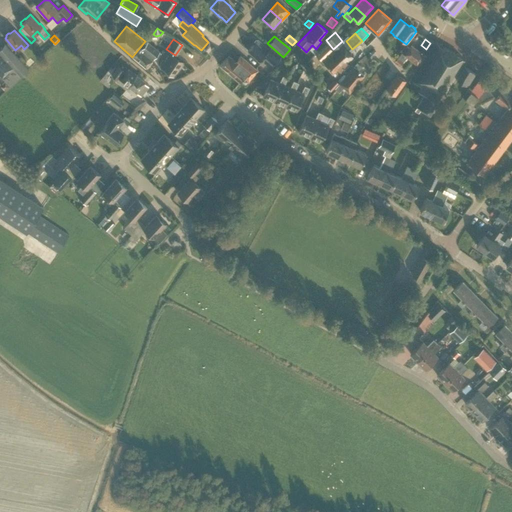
[(258,40),(248,50),(261,63),(266,57),(274,64),(280,57),(270,49),(269,50),(258,40)]
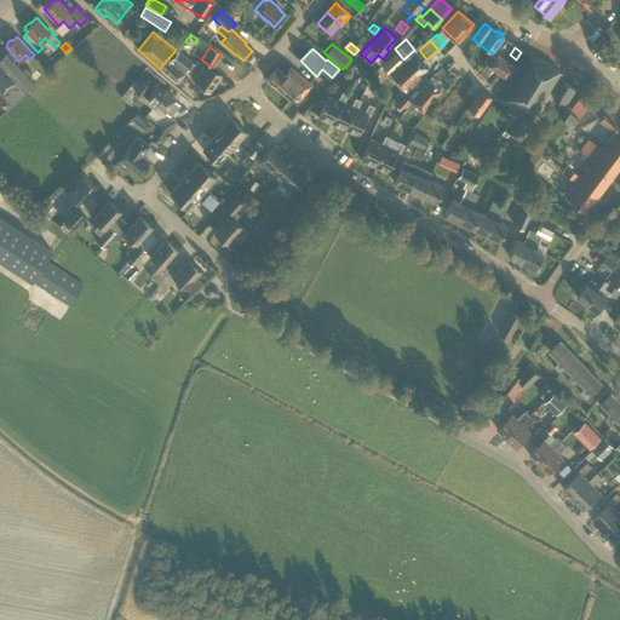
[(171,58),(170,57),(160,69),(176,82),(187,72),(193,63),(178,51),(171,58)]
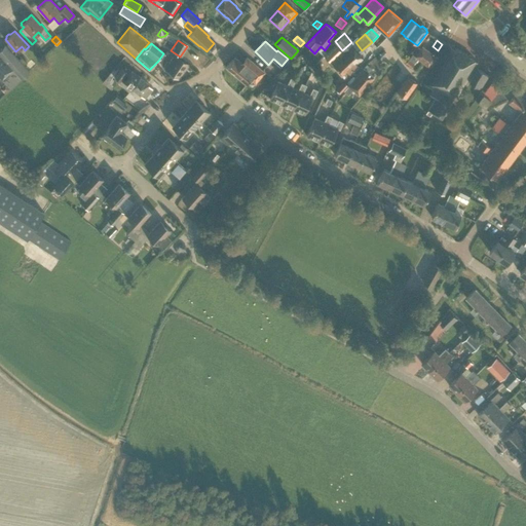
[(0,77),(10,88),(30,71),(5,44),(0,48),(0,77)]
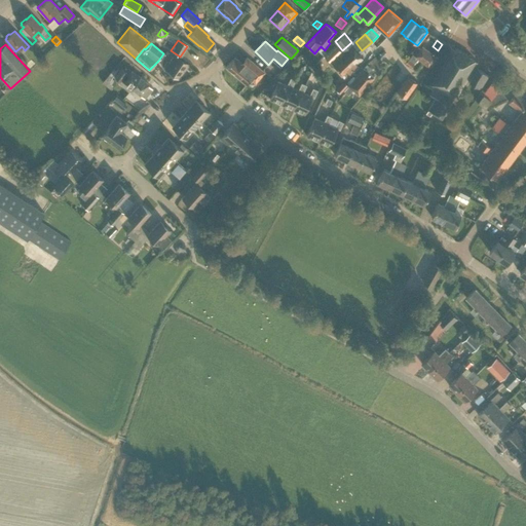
[(424,83),(434,89),(429,95),(436,98),(428,110),(426,113),(429,116),(431,112),(442,118),(455,95),(457,96),(477,62),(447,44),(424,83)]
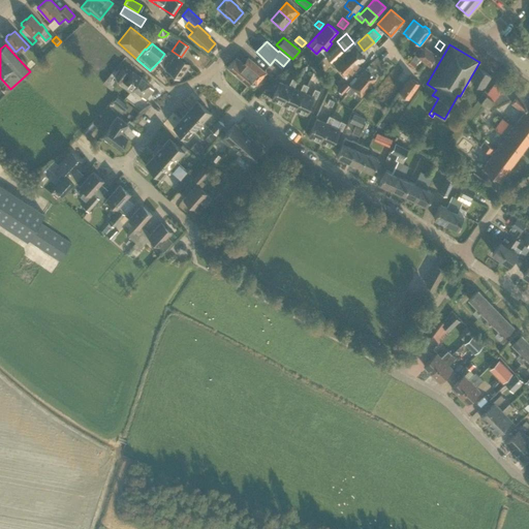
[(360,66),(359,65),(364,59),(353,48),(343,57),(342,56),(345,53),(337,45),(325,56),(343,75),(348,71),(351,74),(360,66)]
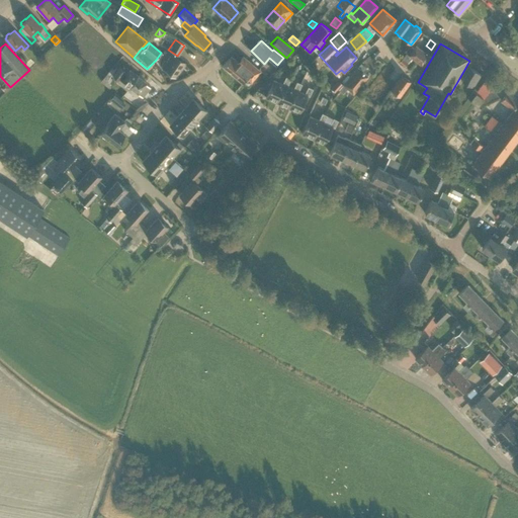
[(412,58),(416,61),(423,51),(416,46),(414,48),(412,47),(403,58),(408,63),(412,58)]
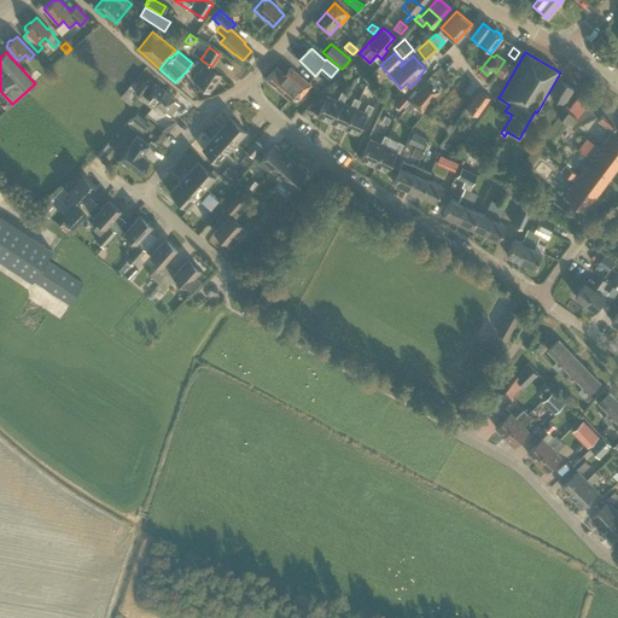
[(514,68),(505,60),(496,73),(506,80),(514,68)]
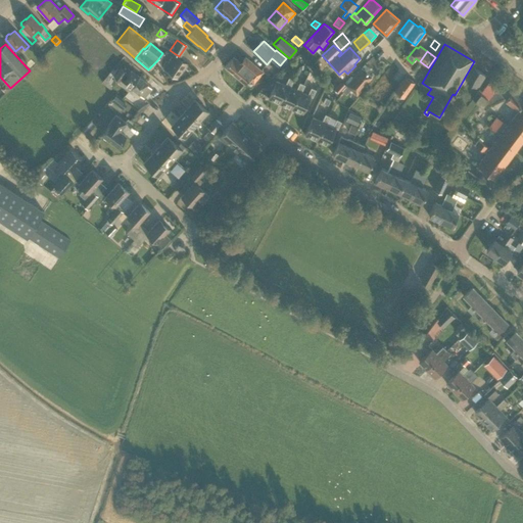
[(183,61),(184,60),(174,54),(169,62),(167,61),(163,66),(165,67),(164,69),(178,79),(188,64),(183,61)]
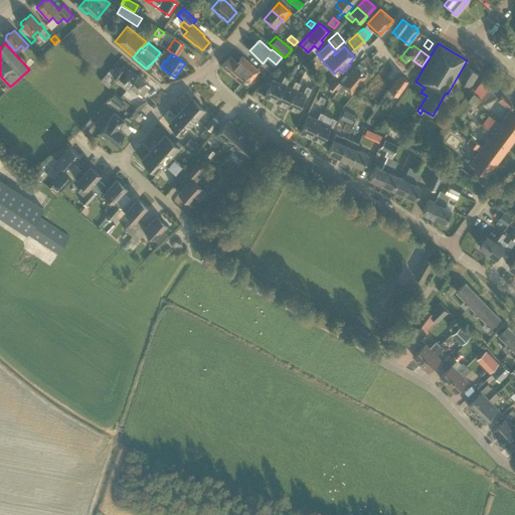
[(236,61),(230,56),(221,65),(229,72),(240,82),(244,78),(249,81),(259,70),(241,55),(236,61)]
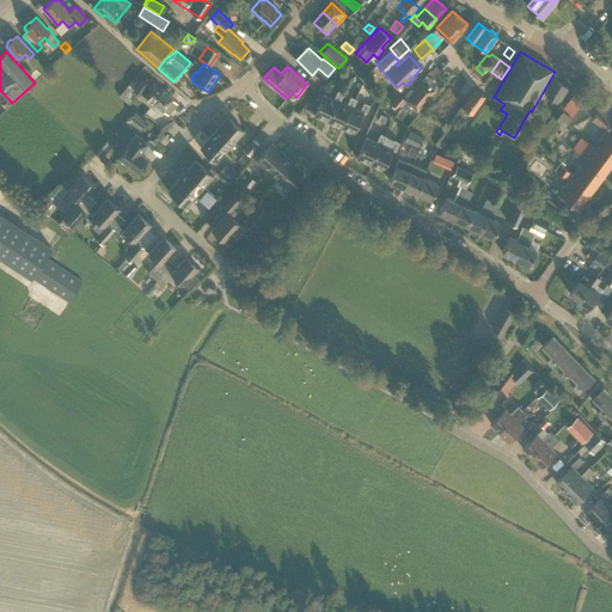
[(478,79),(482,74),(475,68),(471,73),(478,79)]
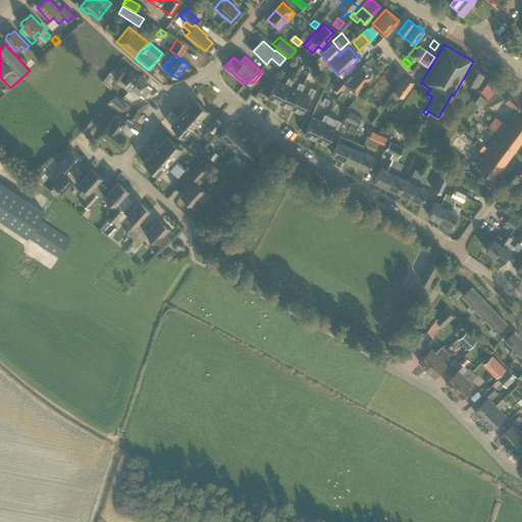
[(35,64),(31,60),(25,65),(30,69),(35,64)]
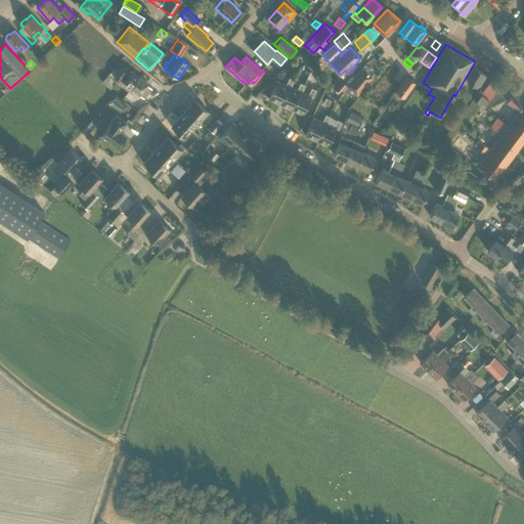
[(353,77),(354,78),(364,87),(373,77),(366,72),(369,69),(365,64),(362,68),(353,77)]
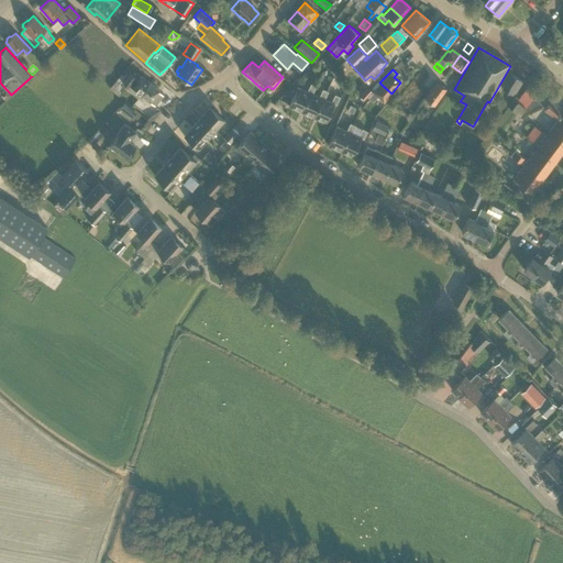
[(130,86),(141,95),(150,83),(141,75),(138,79),(130,74),(122,83),(128,87),(130,86)]
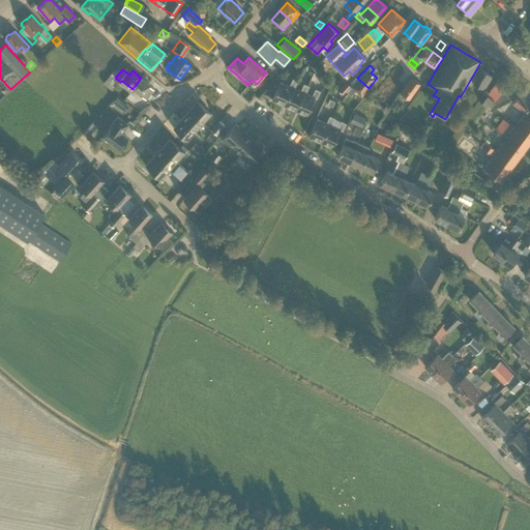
[(473,84),(484,90),(493,77),(481,69),(473,84)]
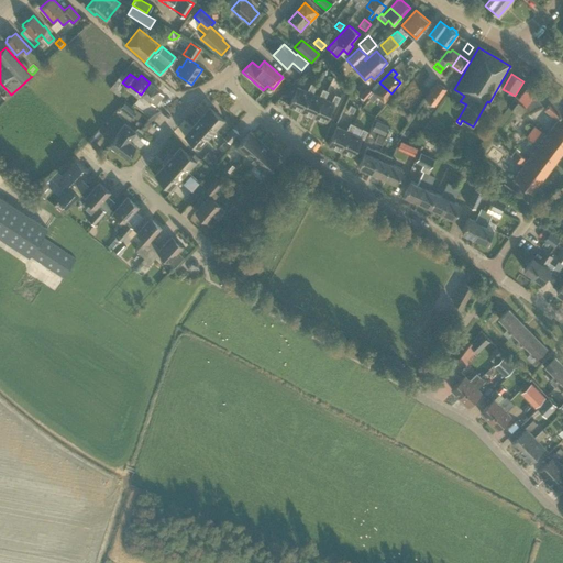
[(119,95),(125,88),(118,81),(111,88),(119,95)]
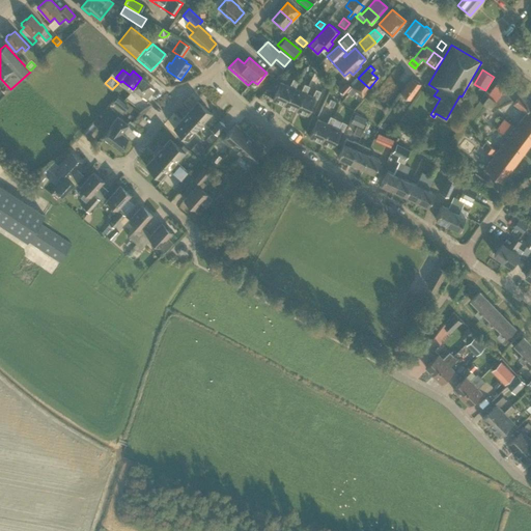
[(150,85),(141,78),(133,89),(146,100),(154,90),(149,86),(150,85)]
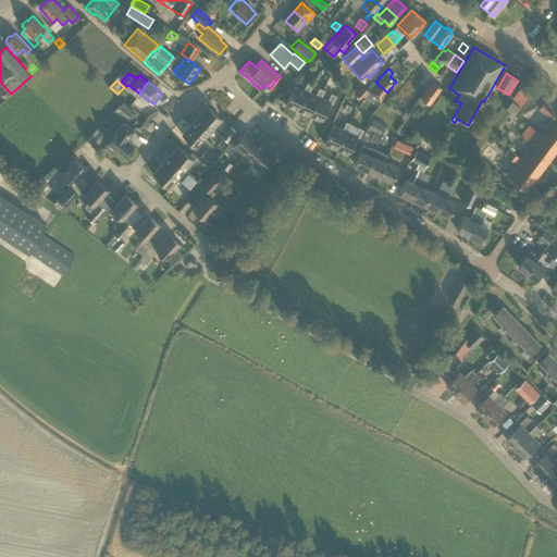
[(420,97),(430,103),(442,88),(432,82),(420,97)]
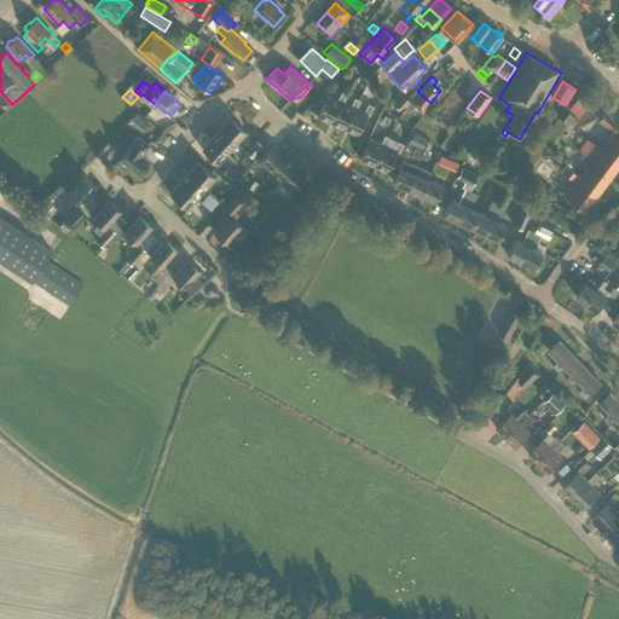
[(317,116),(331,122),(341,102),(343,103),(347,94),(341,92),(337,100),(327,96),(317,116)]
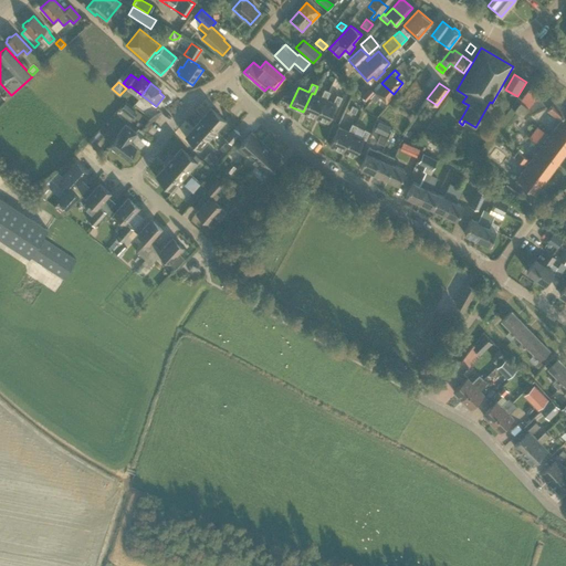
[(386,103),(394,94),(383,84),(375,92),(374,92),(369,87),(362,96),(366,100),(368,102),(370,98),(374,101),(378,95),(386,103)]
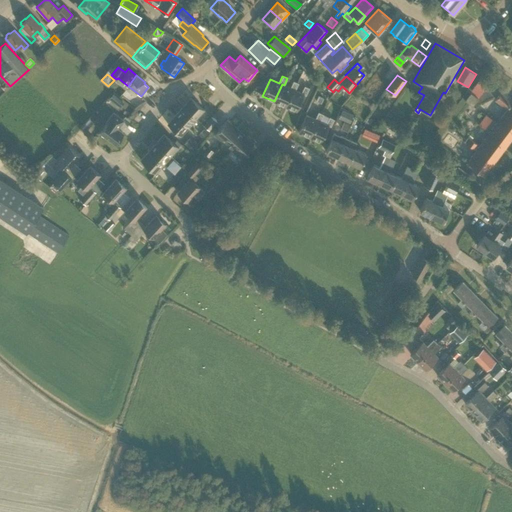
[(250,81),(256,87),(260,82),(254,77),(250,81)]
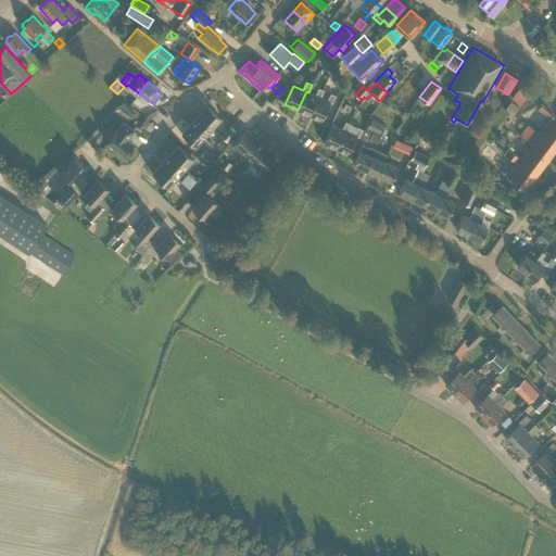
[(308,92),(306,91),(298,110),(310,115),(318,97),(320,98),(324,90),(318,88),(315,96),(308,92)]
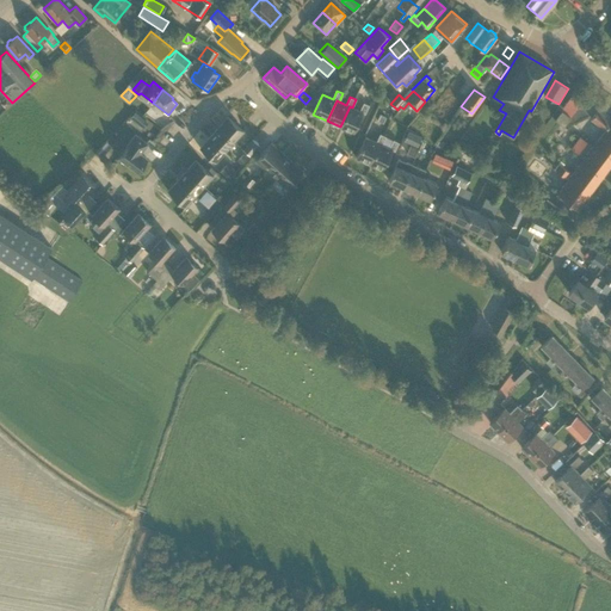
[(0,102),(5,107),(10,103),(5,98),(0,102)]
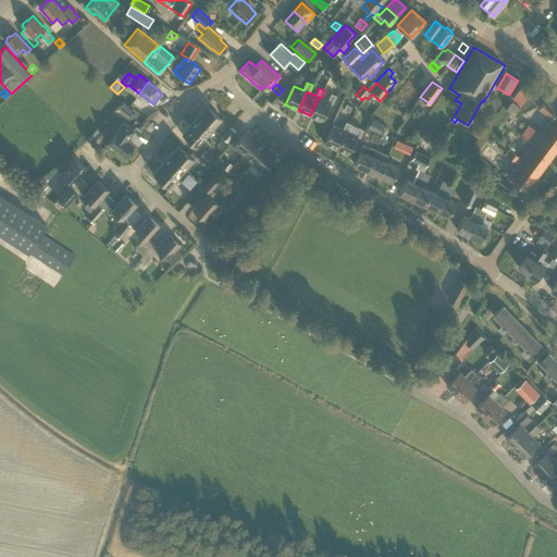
[(321,98),(319,97),(310,115),(322,121),(331,102),(333,103),(336,96),(331,94),(327,101),(321,98)]
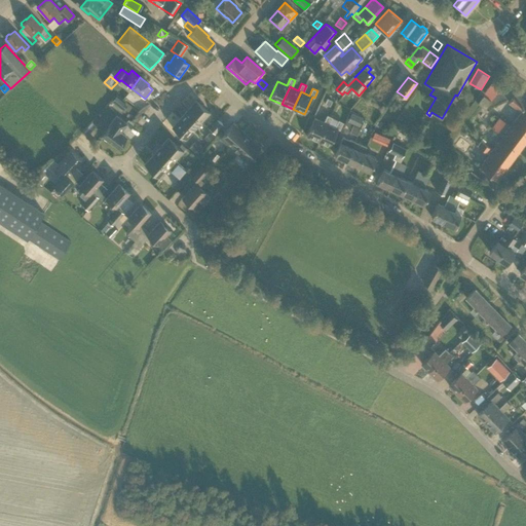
[(478,103),(485,109),(491,101),(483,95),(478,103)]
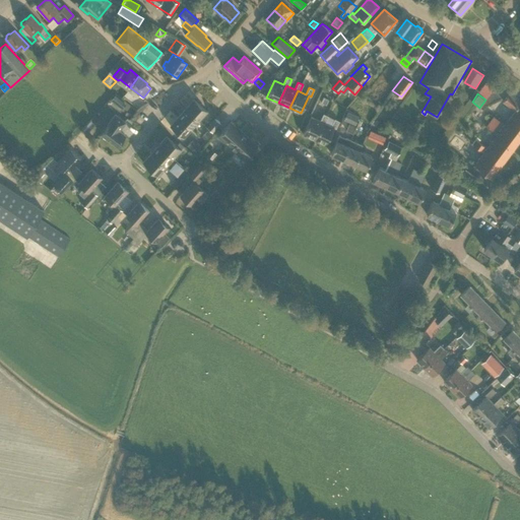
[(498,134),(486,148),(484,146),(480,150),(483,152),(474,166),(492,178),(519,139),(519,102),(509,93),(503,102),(515,111),(505,125),(502,122),(495,132),(498,134)]
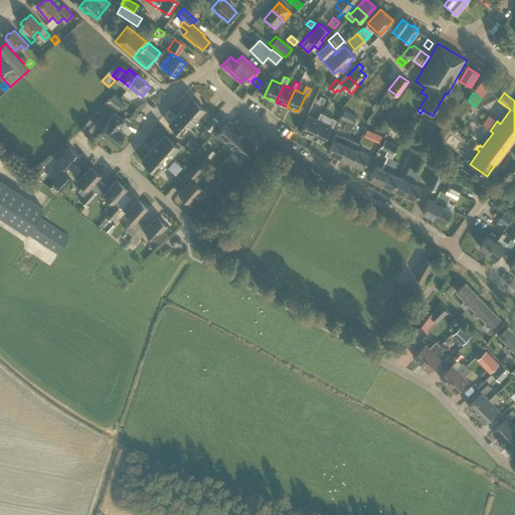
[(110,99),(118,106),(122,101),(114,94),(110,99)]
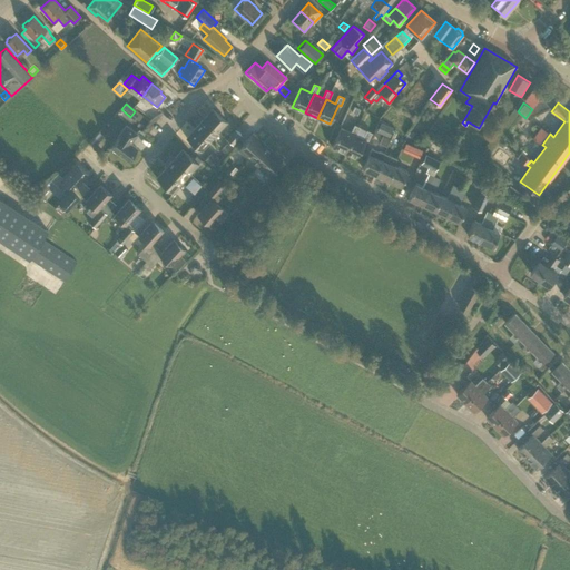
[(213,109),(204,119),(218,131),(227,123),(213,109)]
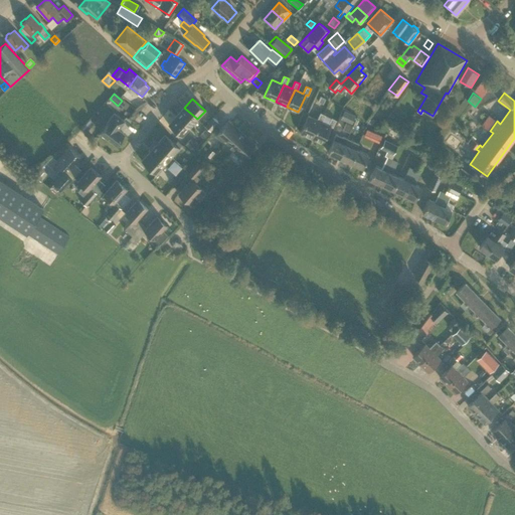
[(184,108),(176,116),(189,128),(197,119),(184,108)]
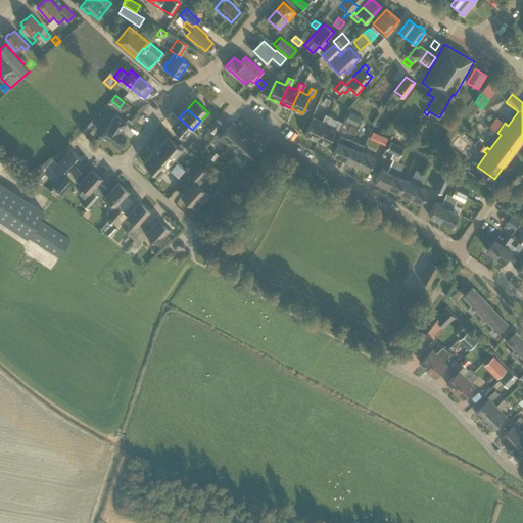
[(358,126),(361,117),(349,112),(345,121),(358,126)]
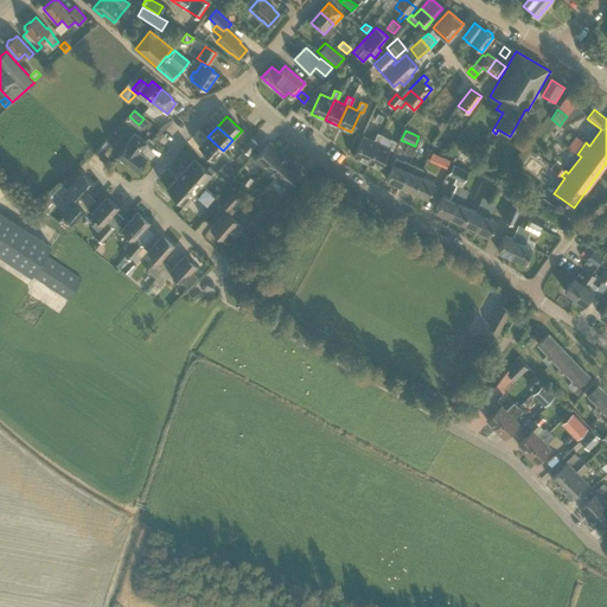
[(127,145),(119,157),(120,158),(120,160),(122,161),(125,161),(136,171),(146,158),(139,153),(147,142),(134,133),(126,145),(127,145)]
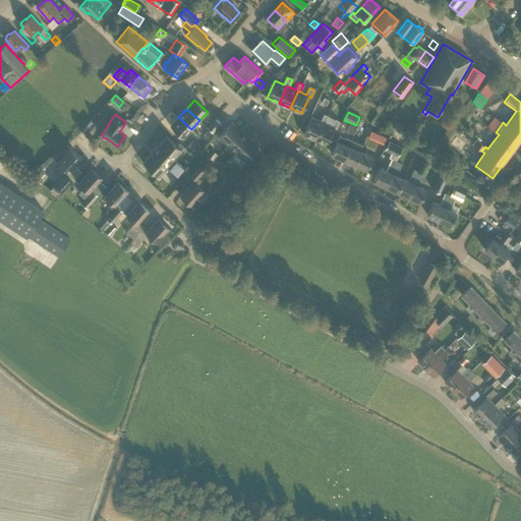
[(303,134),(315,139),(324,122),(326,123),(329,116),(324,114),(321,121),(311,117),(303,134)]
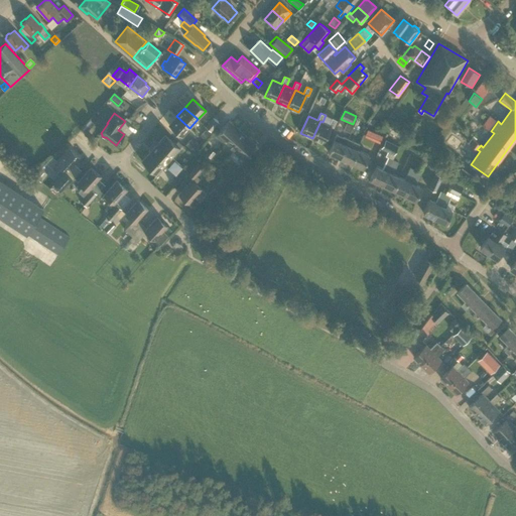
[(189,128),(176,116),(168,125),(182,137),(189,128)]
